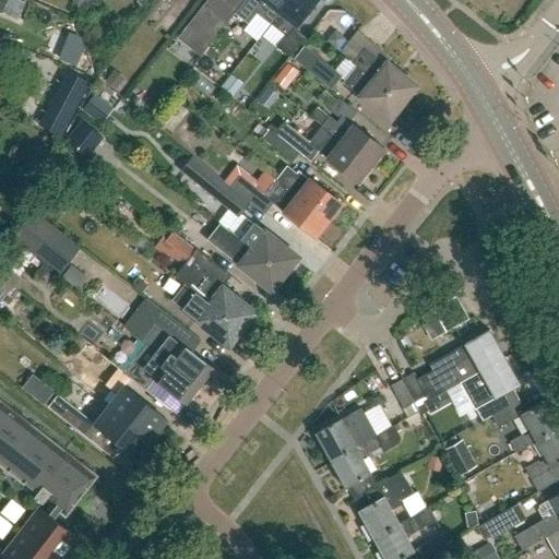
[(16,20),(23,3),(16,0),(0,0),(0,13),(1,15),(2,13),(16,20)]
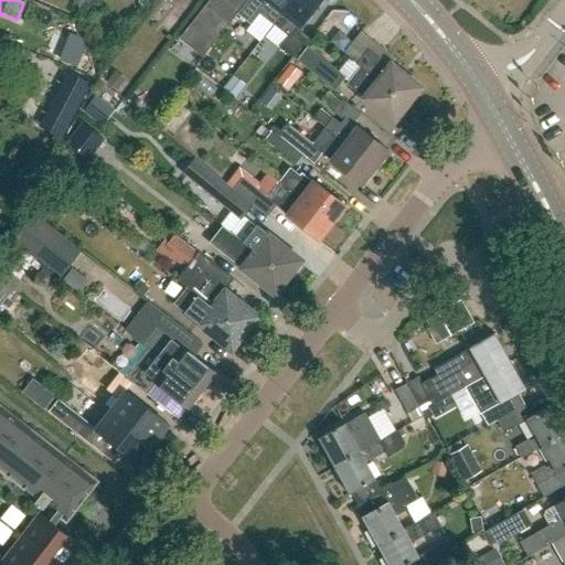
[(75,0),(81,19),(96,0),(75,0)]
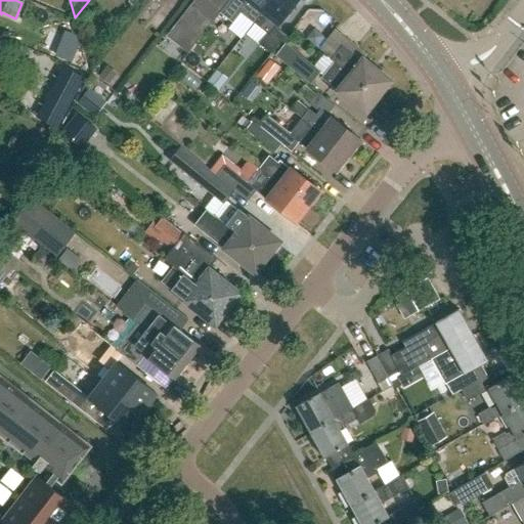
[(192,0),(193,1),(166,37),(188,53),(219,13),(228,1),(226,0),(192,0)]
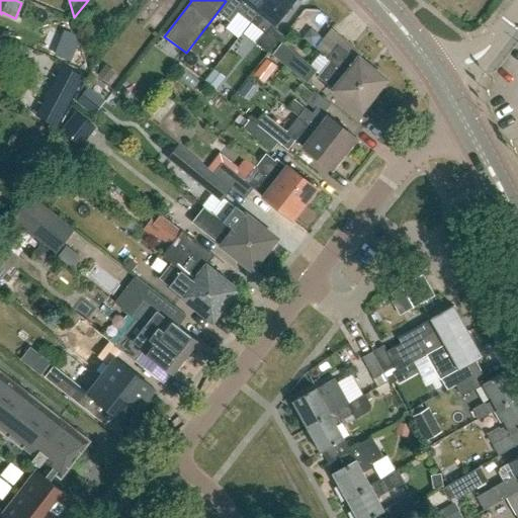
[(226,0),(226,1),(217,13),(230,23),(231,21),(238,12),(250,22),(251,20),(267,0),(244,0),(241,5),(235,0),(226,0)]
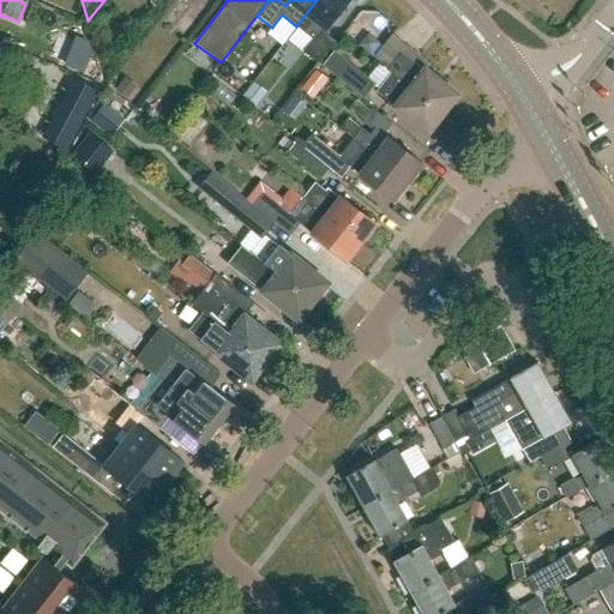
[(317,0),(298,24),(314,37),(312,40),(302,52),(318,64),(335,42),(325,34),(320,31),(324,26),(325,25),(326,26),(347,0),(317,0)]
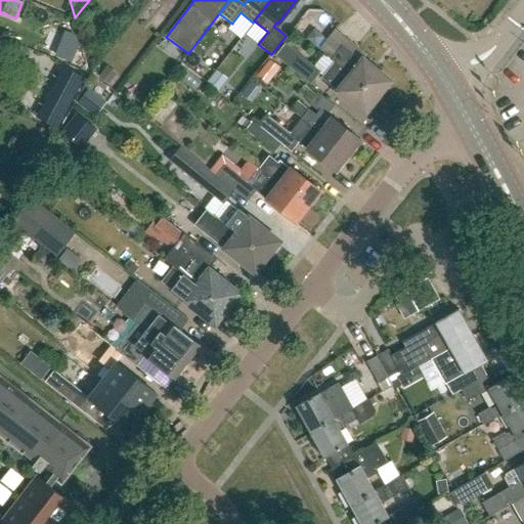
[(0,14),(0,33),(13,37),(18,19),(0,14)]
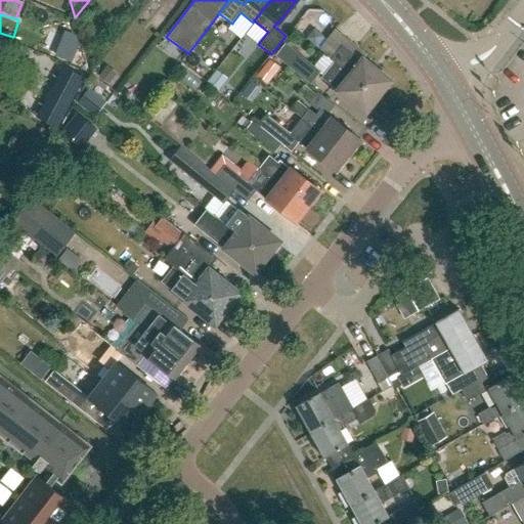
[(311,84),(321,72),(286,43),(276,55),(311,84)]
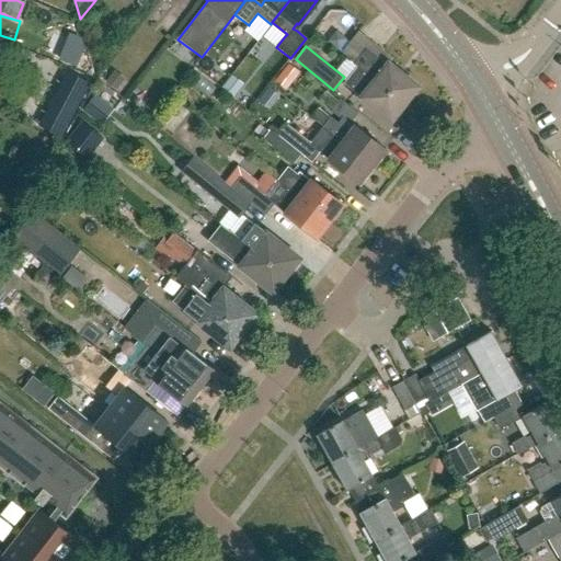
[(366,48),(354,64),(357,66),(366,72),(403,103),(416,86),(388,63),(387,64),(378,57),(366,48)]
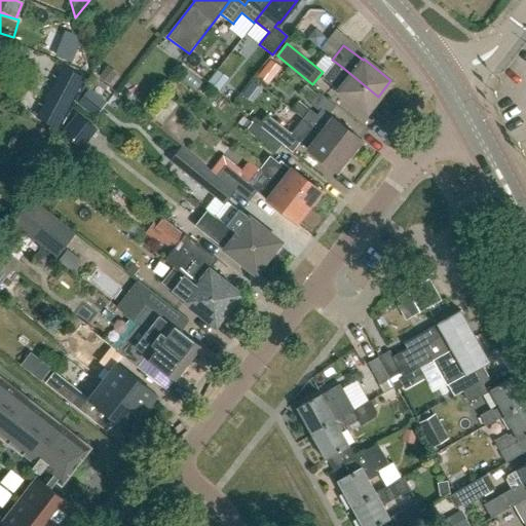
[(335,62),(324,76),(340,88),(339,90),(366,112),(378,97),(343,68),(335,62)]
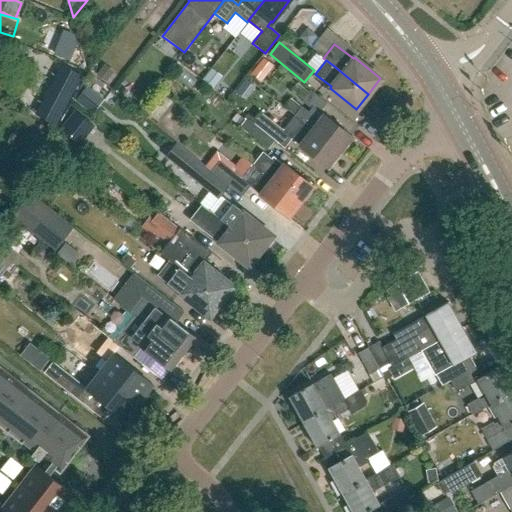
[(80,75),(62,66),(36,115),(55,125),(80,75)]
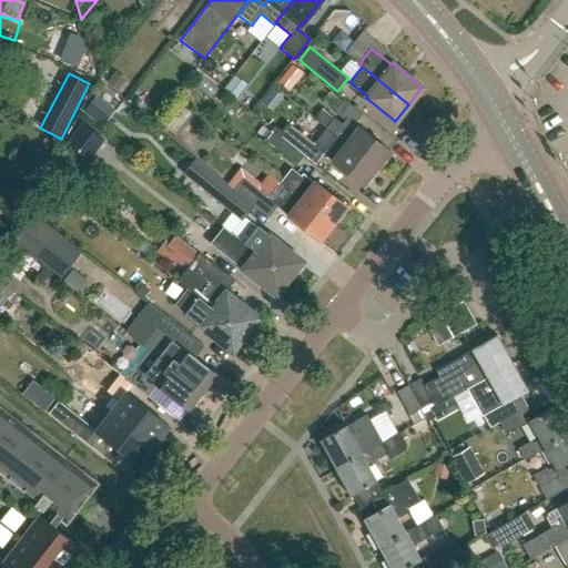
[(224,89),(235,98),(242,88),(232,79),(224,89)]
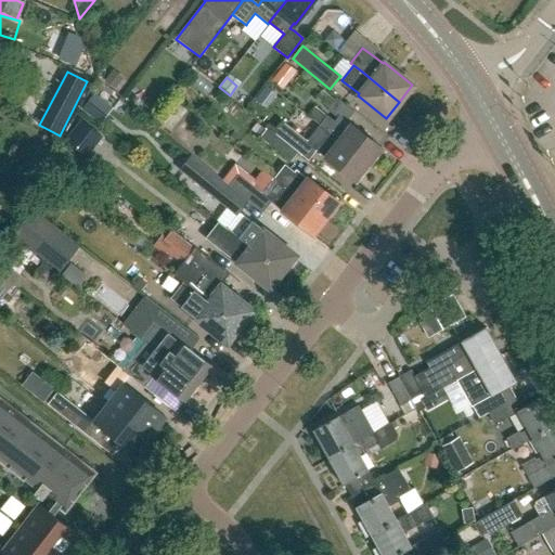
[(107,106),(94,95),(82,110),(95,120),(107,106)]
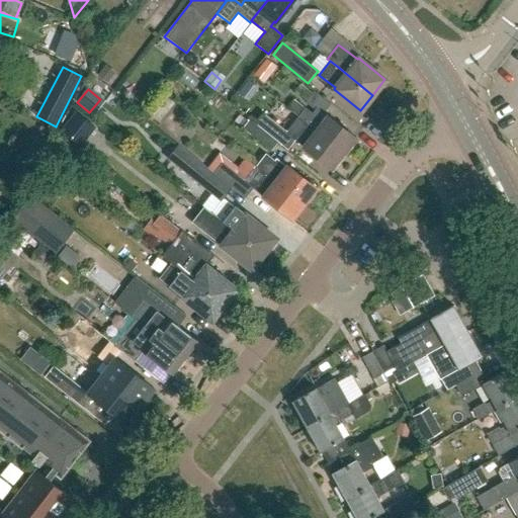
[(305,103),(315,110),(317,108),(322,113),(329,105),(313,93),(305,103)]
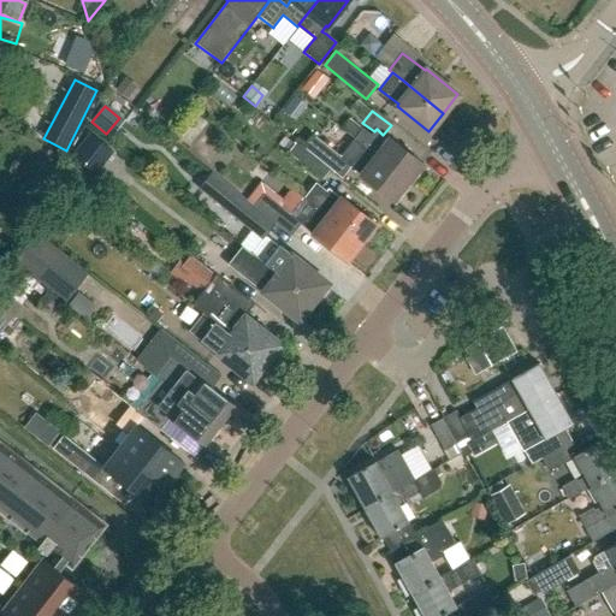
[(363,147),(408,182),(422,163),(390,137),(389,140),(383,135),(377,129),(374,131),(372,135),(350,118),(342,128),(355,137),(354,140),(363,147)]
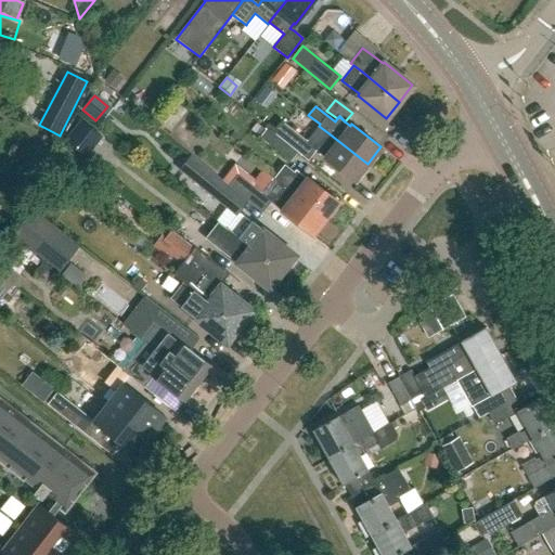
[(91,156),(106,134),(87,120),(72,142),(91,156)]
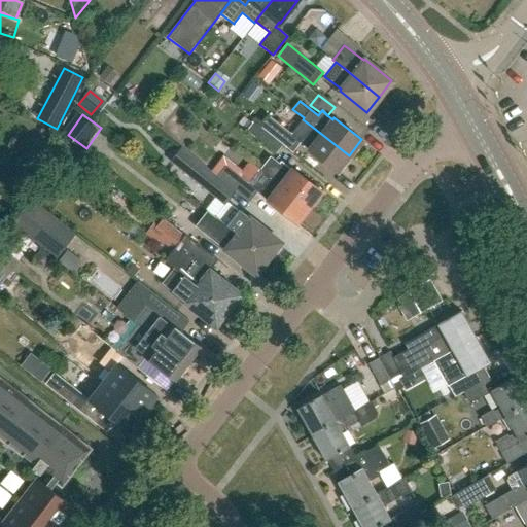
[(349,155),(311,126),(303,119),(291,135),(268,116),(260,126),(284,144),(291,150),(300,140),(310,148),(309,149),(337,171),(349,155)]
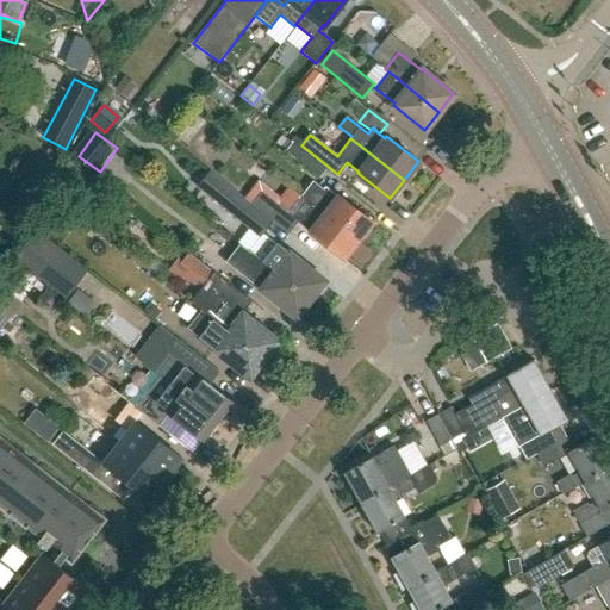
[(321,178),(329,167),(302,145),(294,141),(286,150),(321,178)]
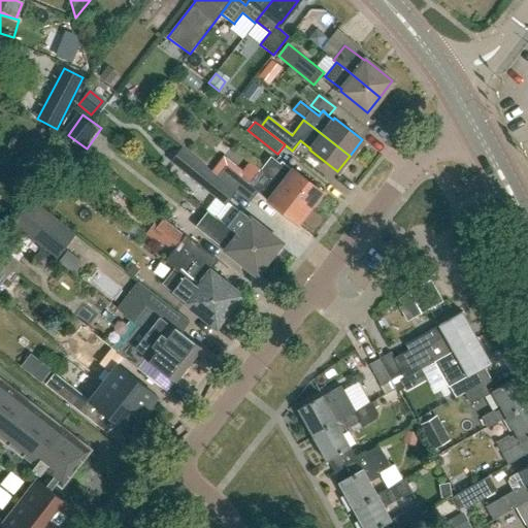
[(105,152),(113,140),(101,131),(92,142),(105,152)]
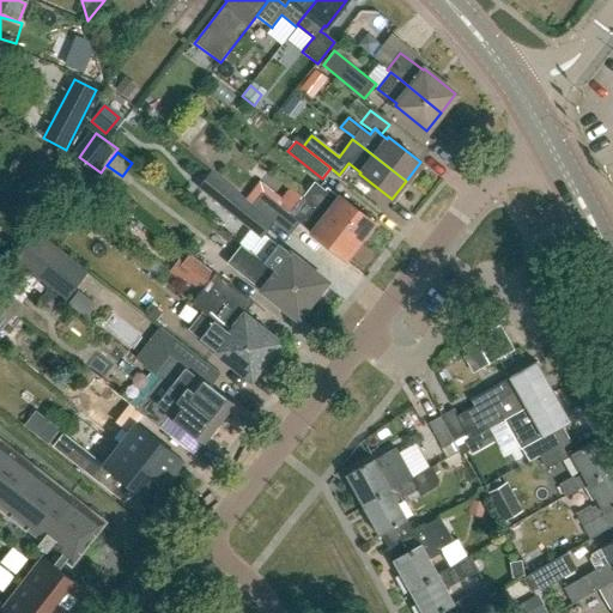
[(241,222),(254,205),(212,171),(199,188),(241,222)]
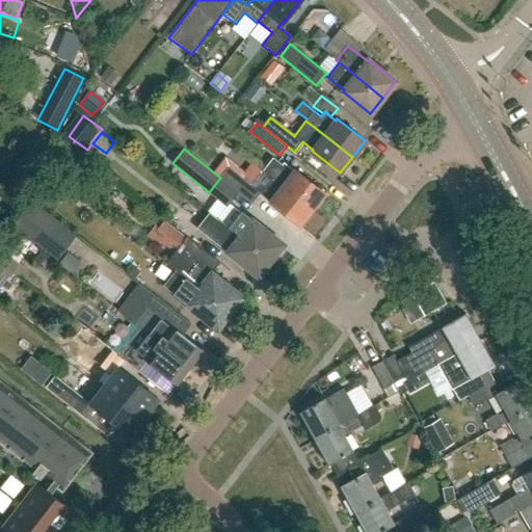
[(272,177),(313,208),(324,192),(296,169),(295,171),(284,162),(283,164),(273,157),(264,169),(272,177)]
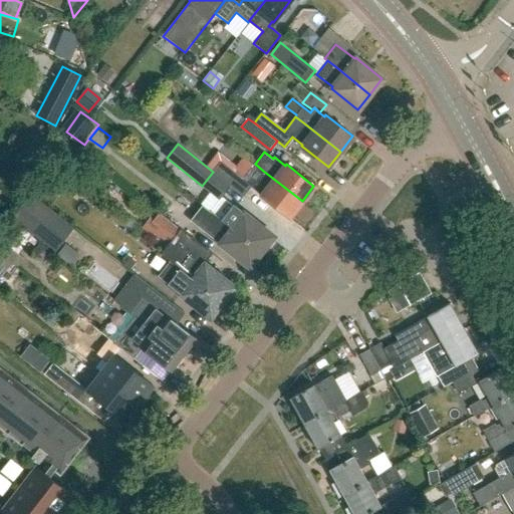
[(221,162),(213,172),(244,197),(252,187),(221,162)]
